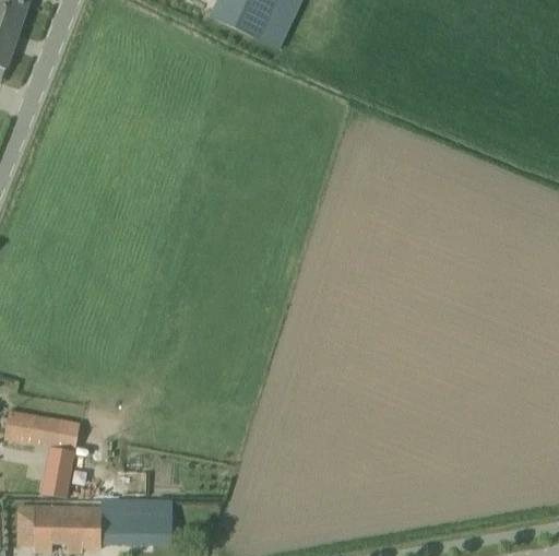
[(0,0),(0,66),(6,69),(28,0),(0,0)]
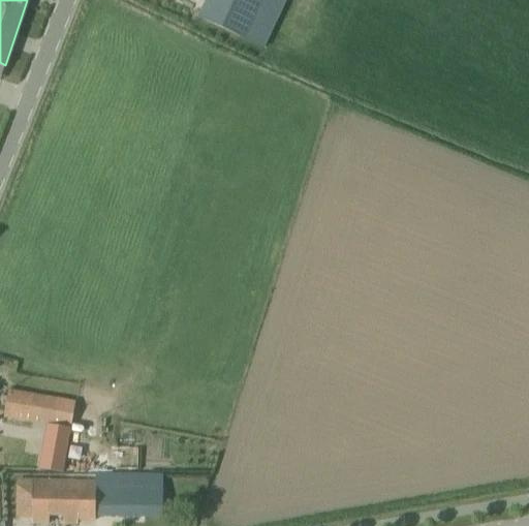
[(205,0),(198,14),(245,36),(261,0),(205,0)]
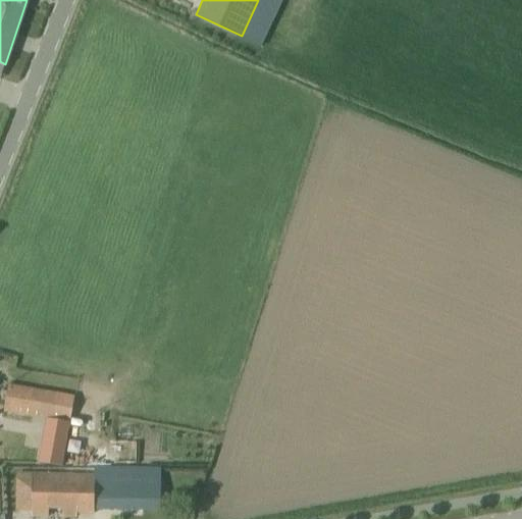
[(74,394),(8,382),(3,408),(70,420),(74,394)]
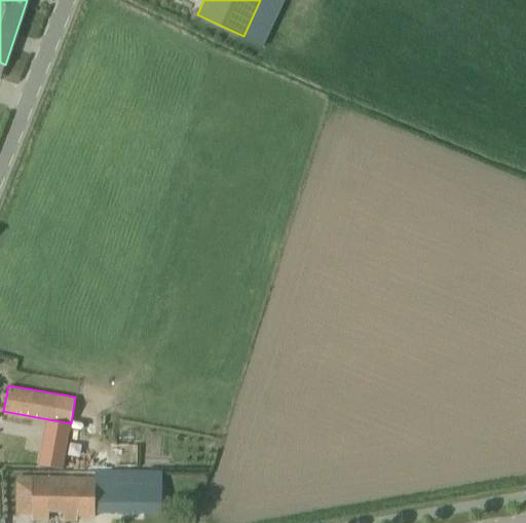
[(111,469),(111,510),(160,510),(160,470),(111,469)]
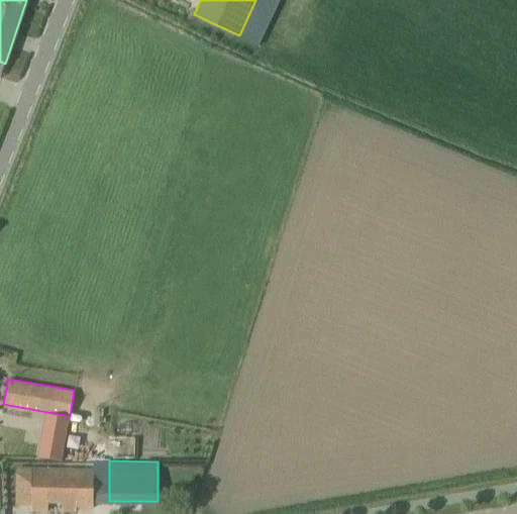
[(94,469),(31,468),(31,508),(47,508),(47,500),(62,500),(62,508),(76,509),(76,505),(93,505),(94,469)]
